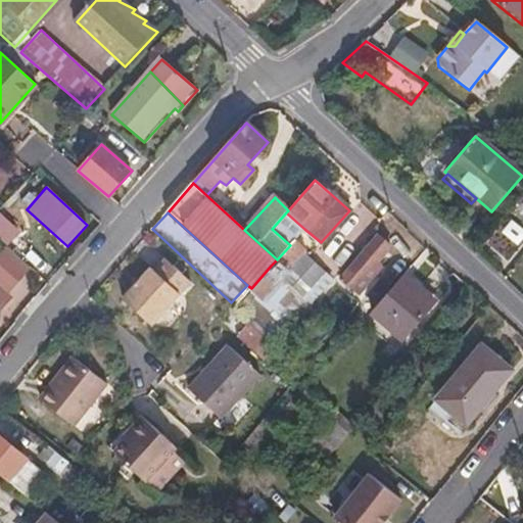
[(296,238),(304,229),(286,212),(272,229),(290,245),(296,238)]
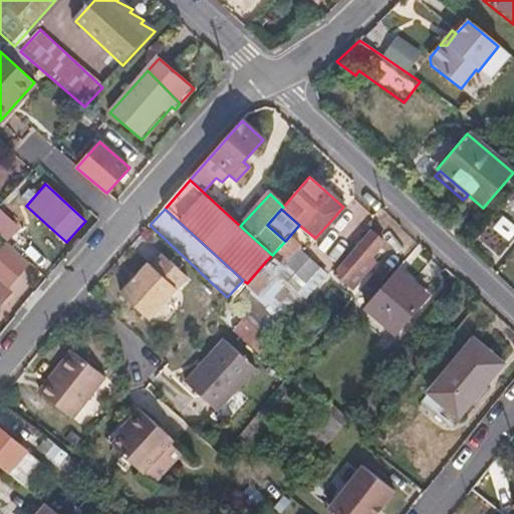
[(0,211),(0,236),(2,238),(10,230),(2,223),(7,218),(0,211)]
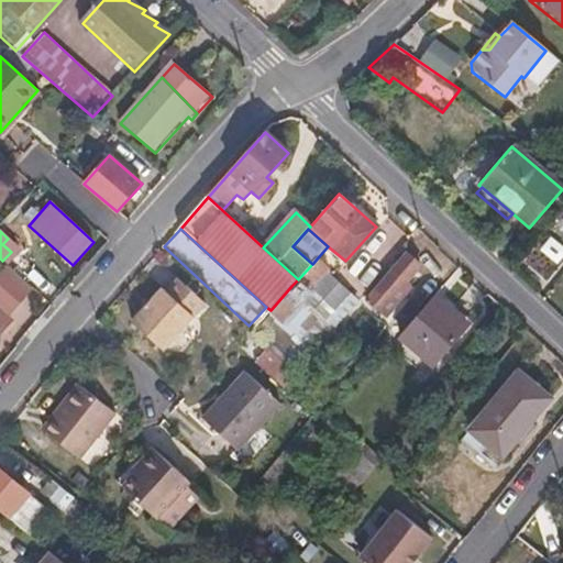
[(381,311),(406,283),(420,266),(407,254),(367,299),(381,311)]
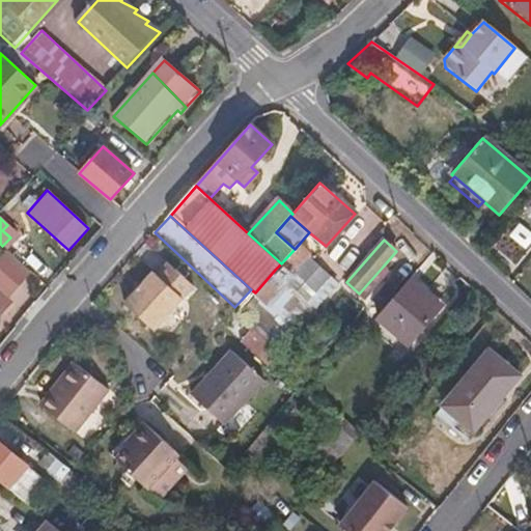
[(311,254),(301,242),(295,249),(281,263),(275,270),(286,280),(308,256),(311,254)]
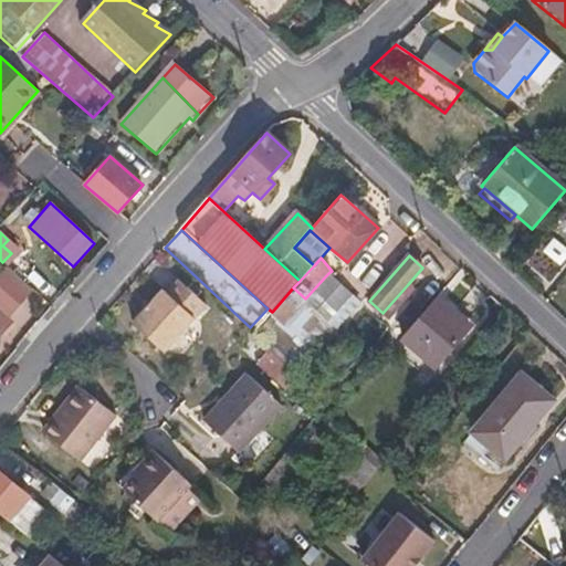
[(305,299),(293,287),(272,312),(254,332),(251,334),(252,338),(268,352),(257,364),(285,389),(299,375),(295,371),(359,303),(328,273),(305,299)]
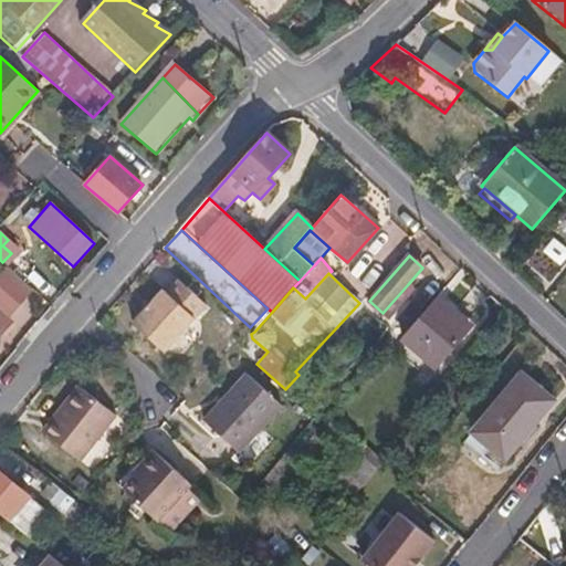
[(134,322),(165,350),(206,305),(178,281),(167,293),(163,290),(134,322)]
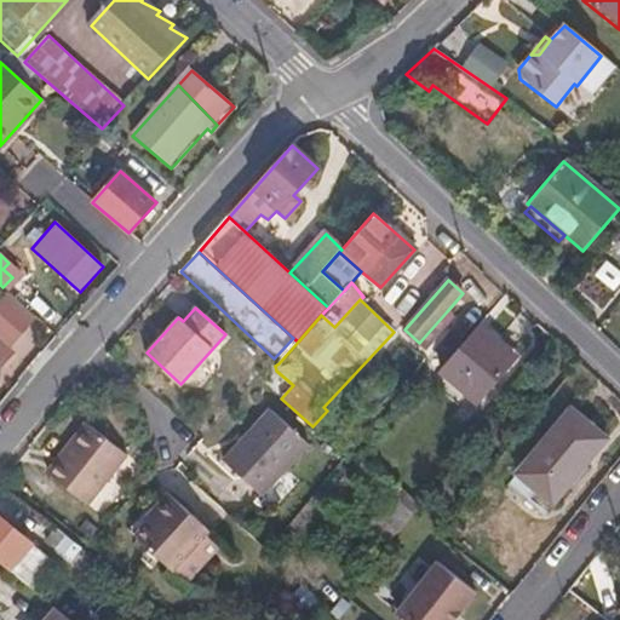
[(452,315),(447,311),(419,343),(425,348),(452,315)]
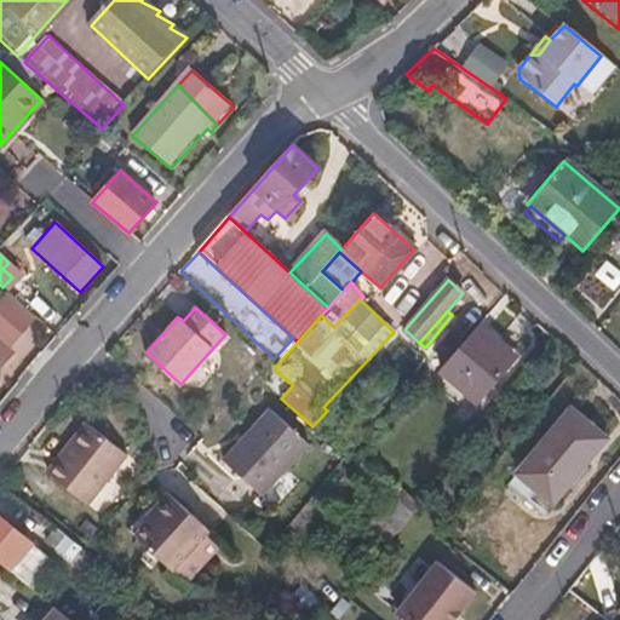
[(516,356),(480,325),(440,371),(476,403),(516,356)]
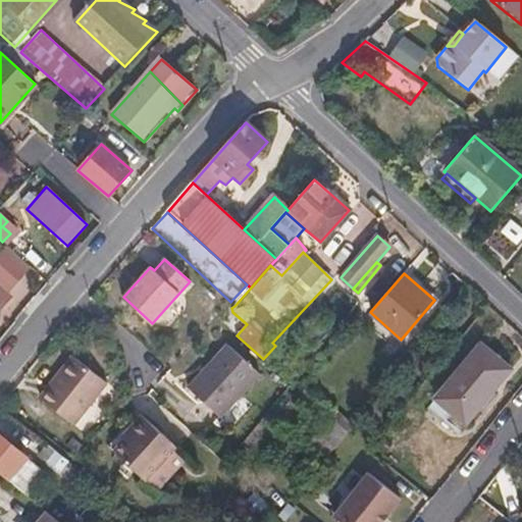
[(0,308),(10,298),(0,289),(0,308)]
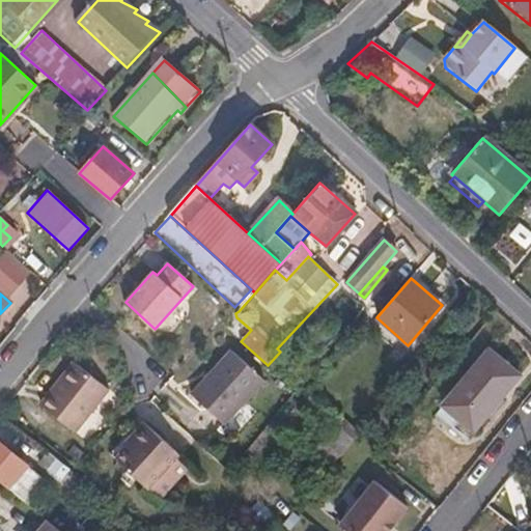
[(192,394),(223,423),(263,379),(232,351),(192,394)]
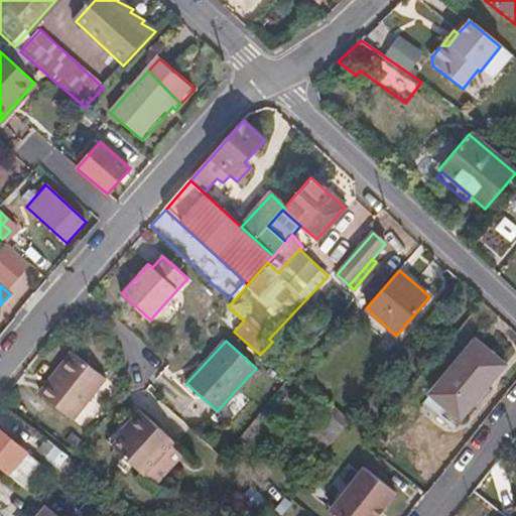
[(460,418),(503,365),(474,341),(430,394),(460,418)]
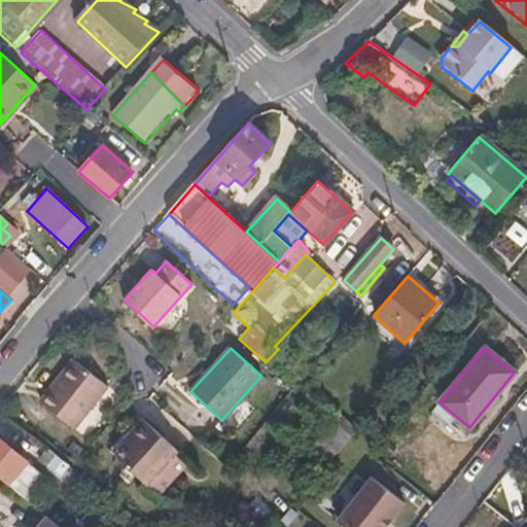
[(116,393),(75,360),(41,401),(81,435),(116,393)]
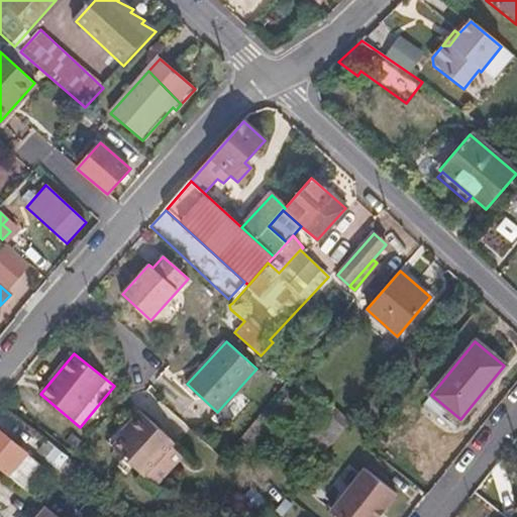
[(324,451),(347,424),(331,409),(306,438),(324,451)]
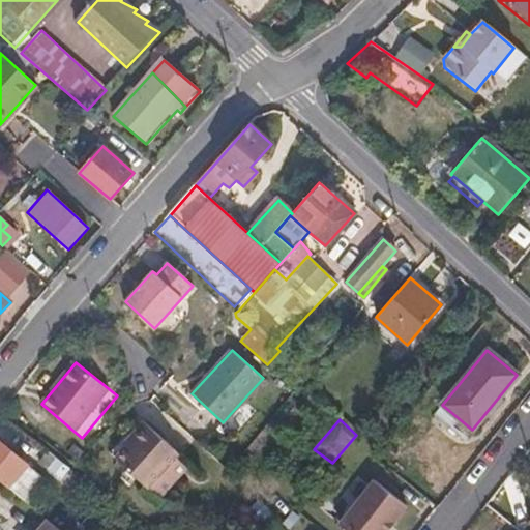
[(134,439),(115,458),(145,488),(178,454),(143,421),(129,435),(134,439)]
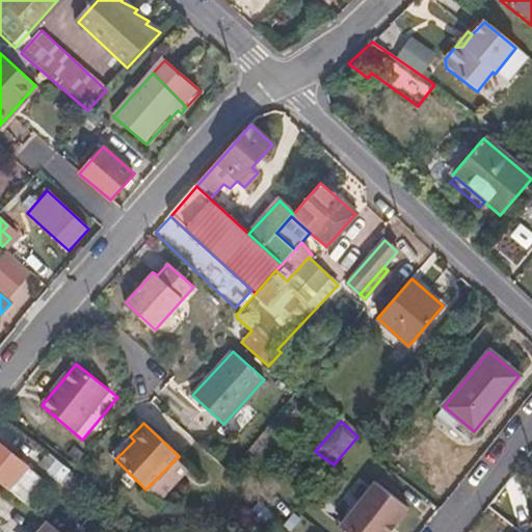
[(108,452),(115,459),(134,441),(130,436),(127,433),(108,452)]
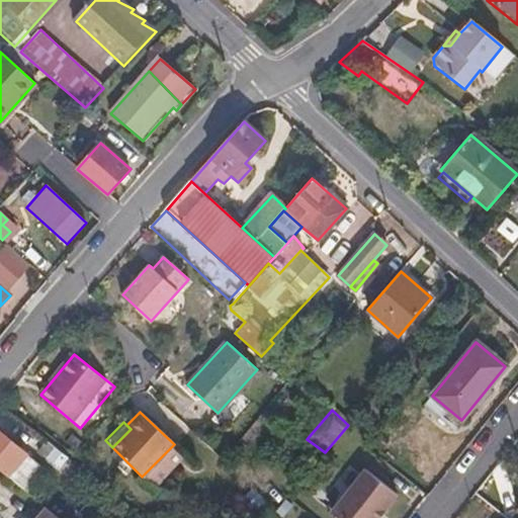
[(0,431),(0,467),(21,486),(39,464),(0,431)]
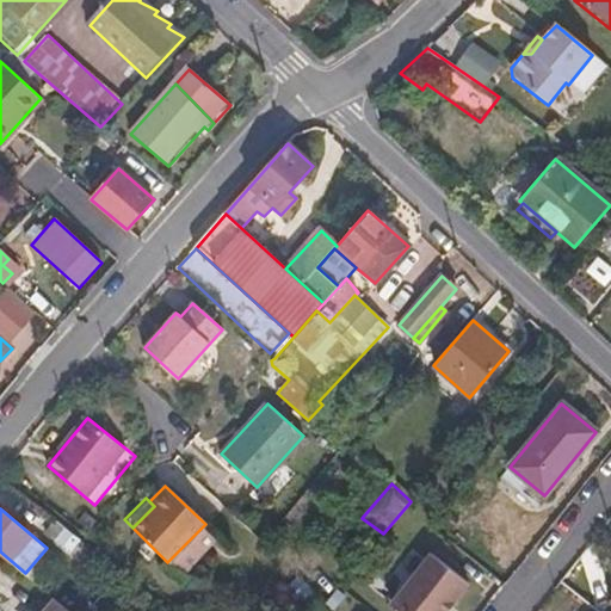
[(218,537),(205,524),(167,562),(181,576),(218,537)]
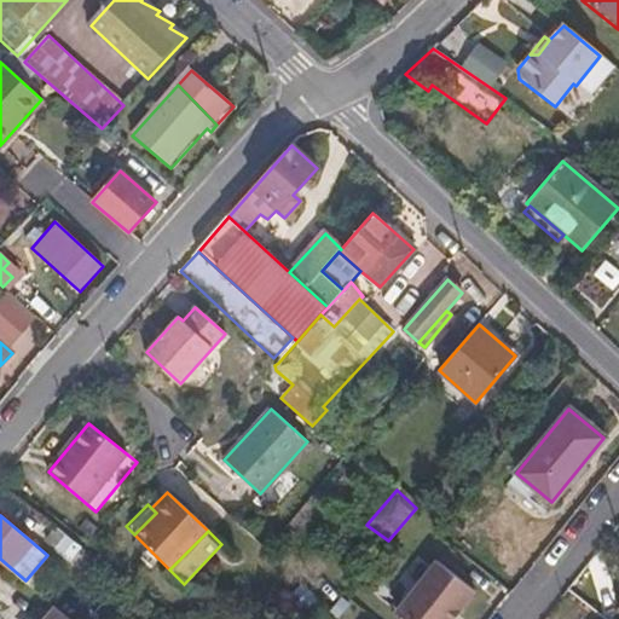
[(450,618),(474,589),(437,557),(397,609),(408,618),(450,618)]
